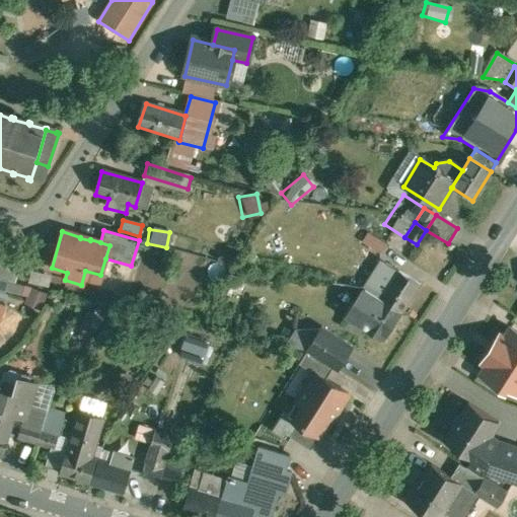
[(386,245),(367,233),(361,243),(380,254),(386,245)]
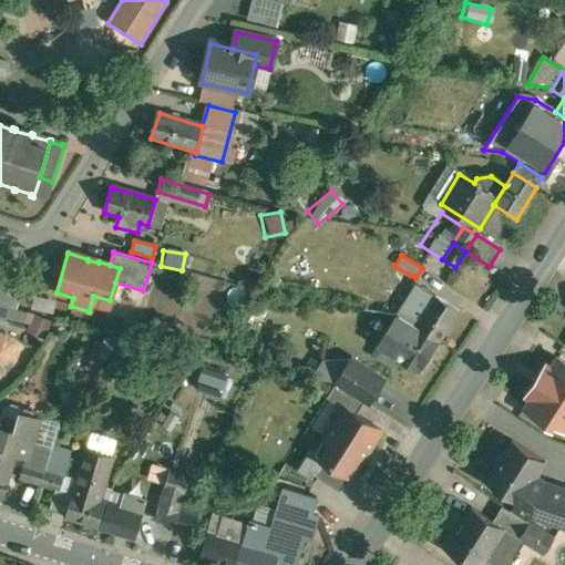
[(456,311),(434,297),(421,288),(409,307),(422,316),(415,327),(438,341),(456,311)]
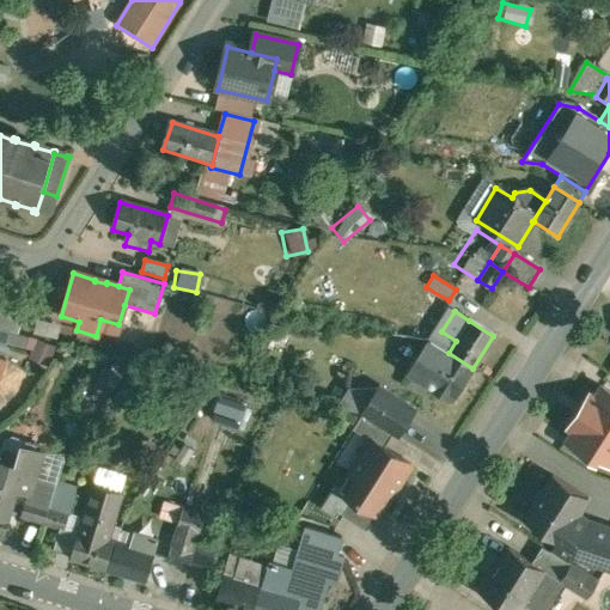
[(22,321),(0,313),(0,328),(17,334),(22,321)]
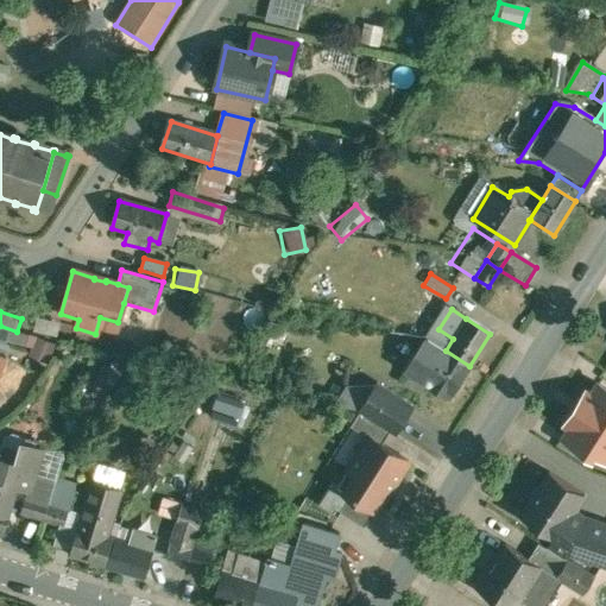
[(446,351),(427,339),(406,372),(448,398),(469,366),(446,351)]
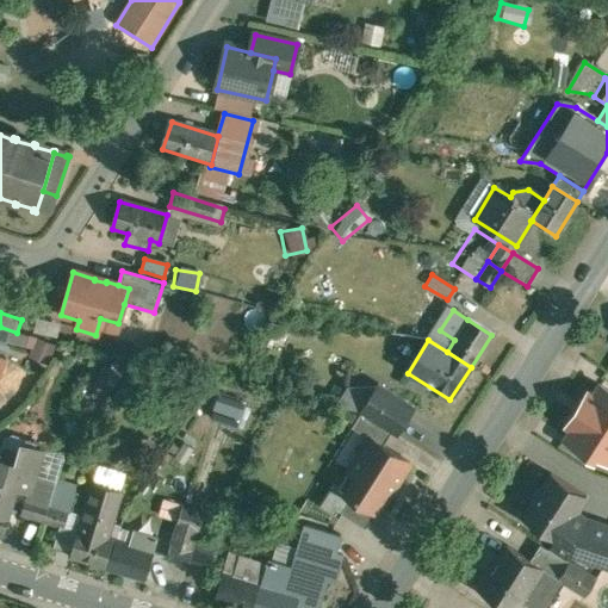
[(414,408),(377,385),(360,413),(391,433),(396,436),(414,408)]
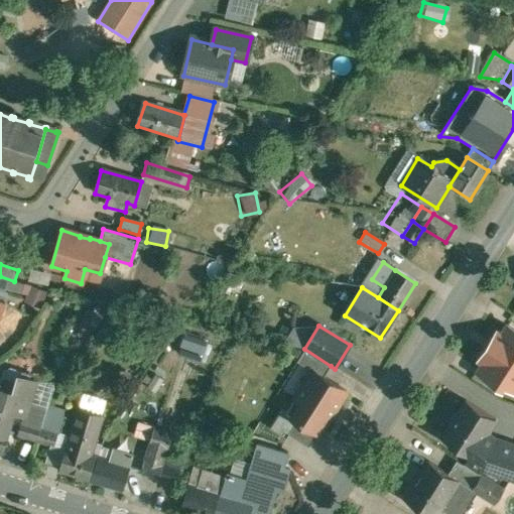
[(513,332),(506,327),(500,337),(495,334),(478,361),(483,364),(476,374),(500,389),(502,385),(513,393),(513,332)]
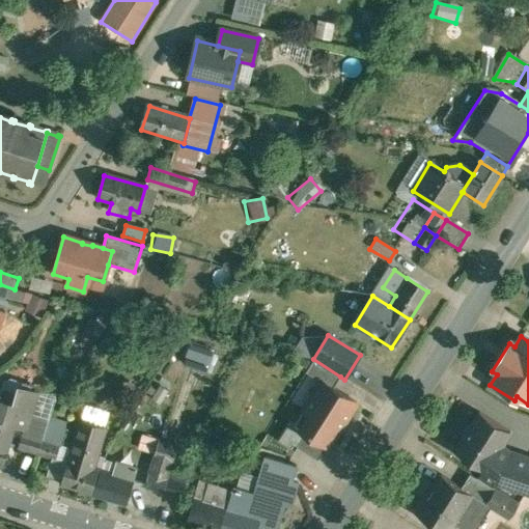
[(211,351),(188,343),(181,364),(203,372),(211,351)]
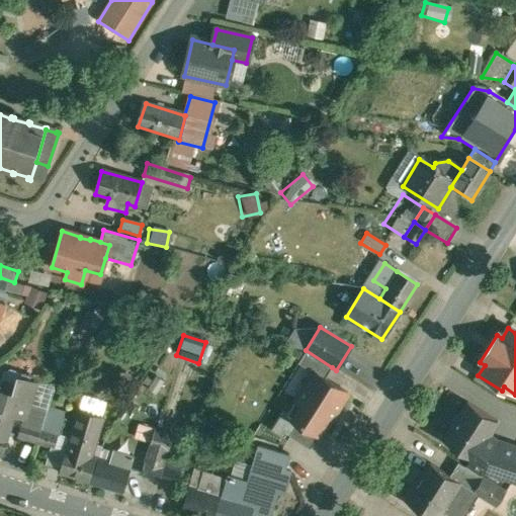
[(332,367),(306,351),(297,364),(313,373),(323,380),(324,379),(332,367)]
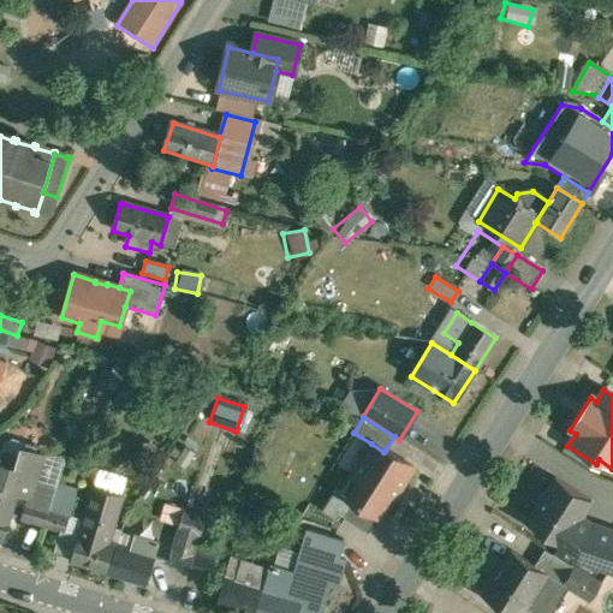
[(11,439),(3,444),(0,452),(0,465),(15,469),(21,448),(22,442),(11,439)]
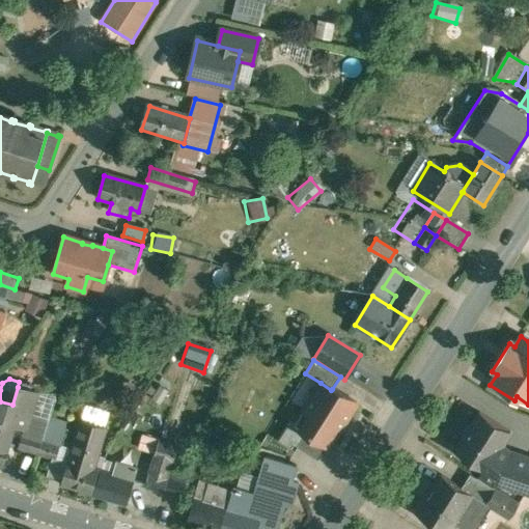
[(331,390),(321,383),(294,424),(289,421),(277,442),(289,449),(293,445),(291,444),(300,429),(327,446),(328,447),(356,404),(332,389),(331,390)]
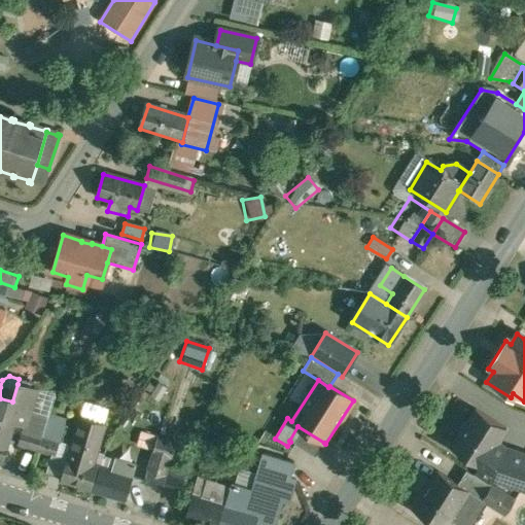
[(12,401),(0,398),(0,462),(7,439),(7,438),(12,422),(24,426),(28,414),(35,390),(18,384),(12,401)]
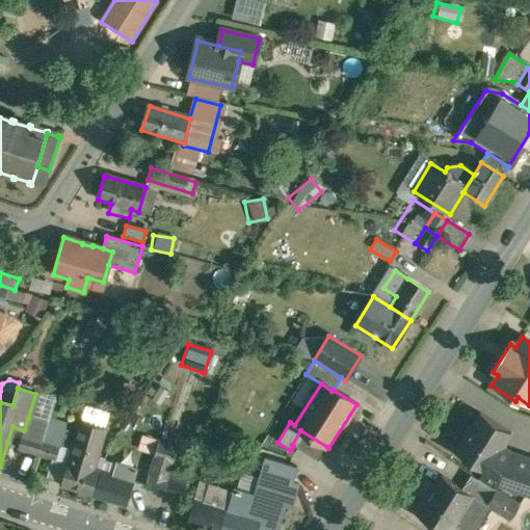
[(510,433),(479,414),(454,452),(498,480),(496,485),(529,497),(529,461),(507,454),(501,449),(510,433)]
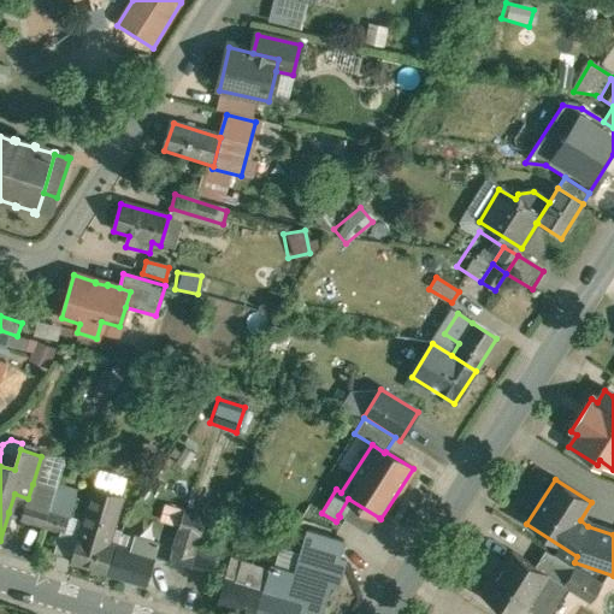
[(53,490),(33,484),(28,499),(22,520),(42,526),(53,490)]
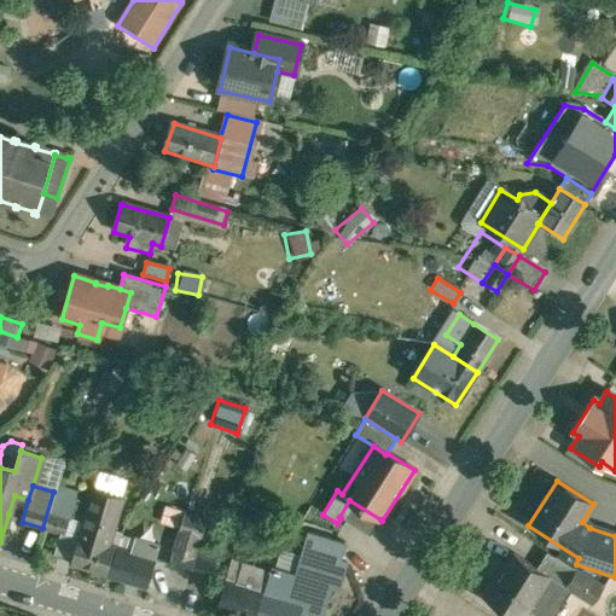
[(79,495),(54,487),(53,492),(52,499),(48,512),(69,518),(68,519),(70,521),(79,495)]
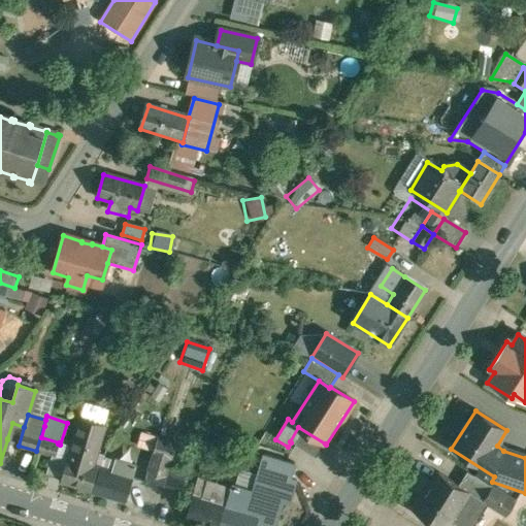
[(103,426),(79,419),(61,481),(93,491),(100,467),(92,465),(103,426)]
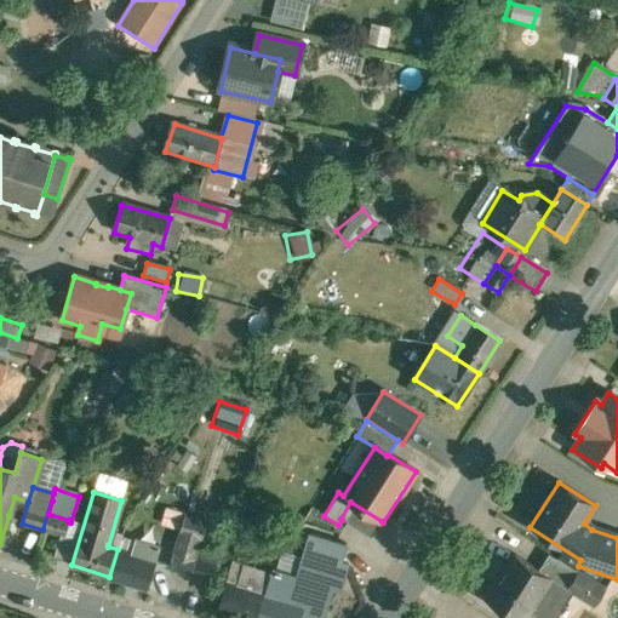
[(382,521),(350,502),(341,519),(342,520),(371,538),(382,521)]
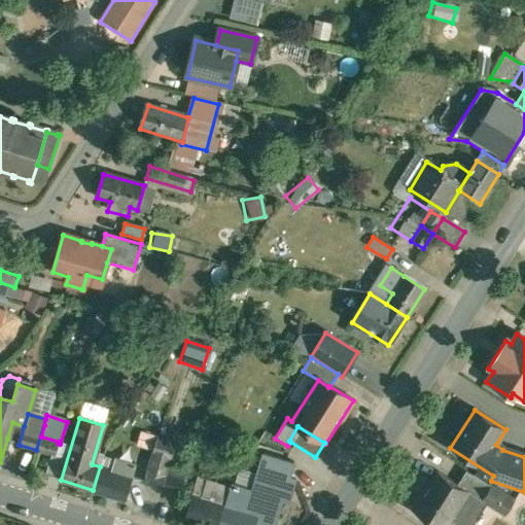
[(153,435),(140,432),(137,447),(150,450),(153,435)]
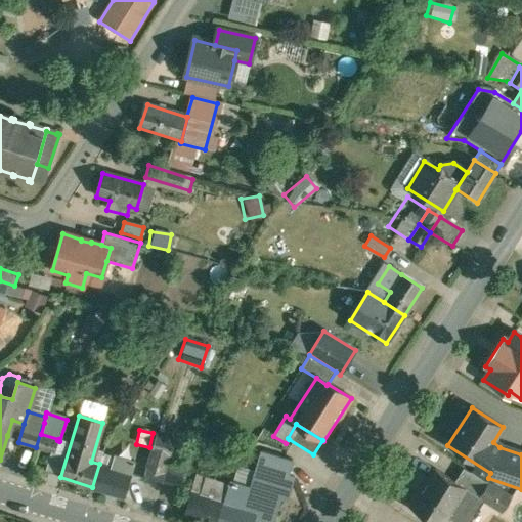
[(58,439),(41,434),(37,447),(54,452),(57,440),(58,439)]
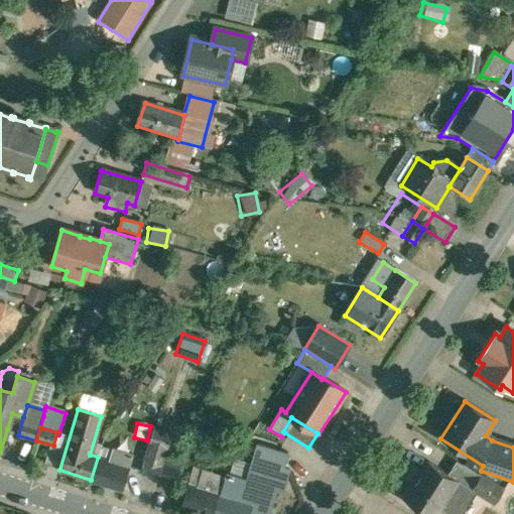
[(172,433),(156,429),(147,459),(162,464),(166,451),(166,450),(168,447),(172,433)]
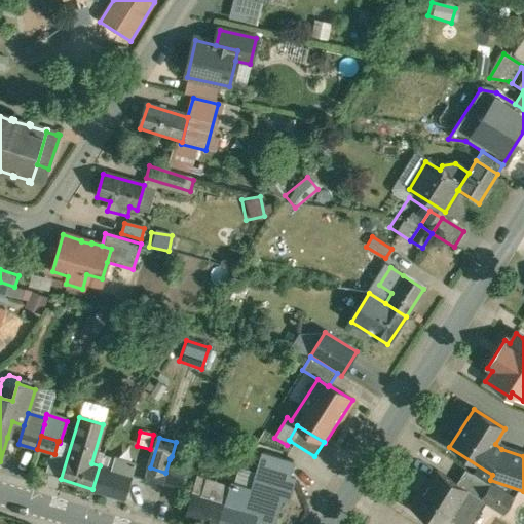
[(252,488),(231,482),(229,487),(218,523),(254,523),(256,518),(275,523),(283,499),(288,500),(295,479),(290,477),(294,462),(262,453),(252,488)]
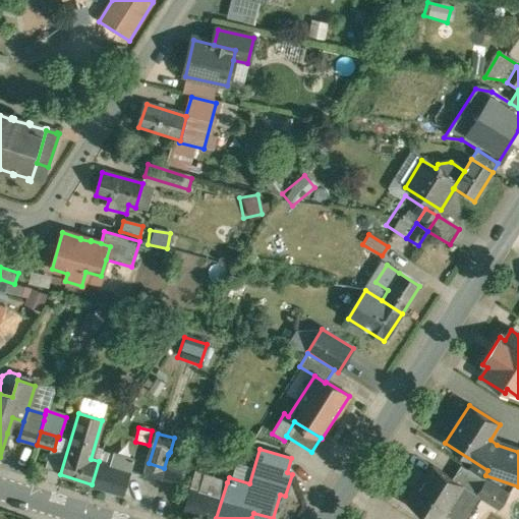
[(112,465),(99,461),(92,484),(124,494),(134,460),(115,454),(112,465)]
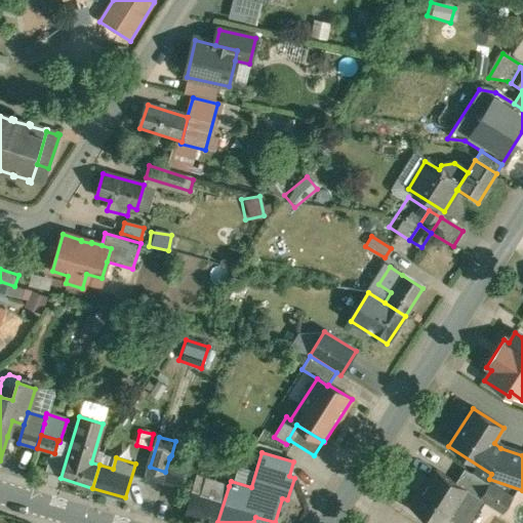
[(178,460),(169,457),(169,458),(165,472),(183,478),(186,469),(176,466),(178,460)]
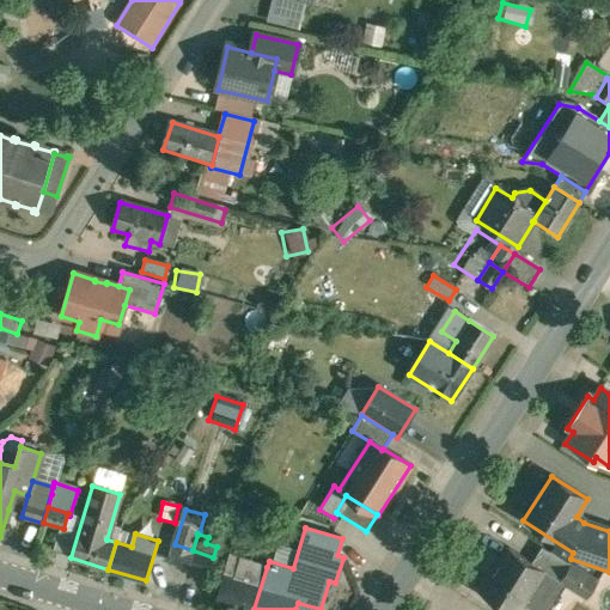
[(175,544),(174,544),(169,560),(188,566),(193,550),(175,544)]
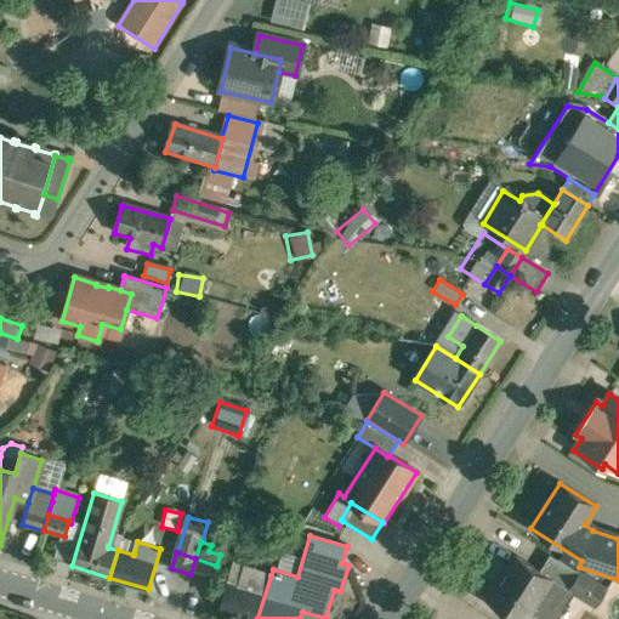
[(607,589),(572,567),(554,558),(549,555),(539,572),(551,579),(550,580),(569,592),(595,608),(607,589)]
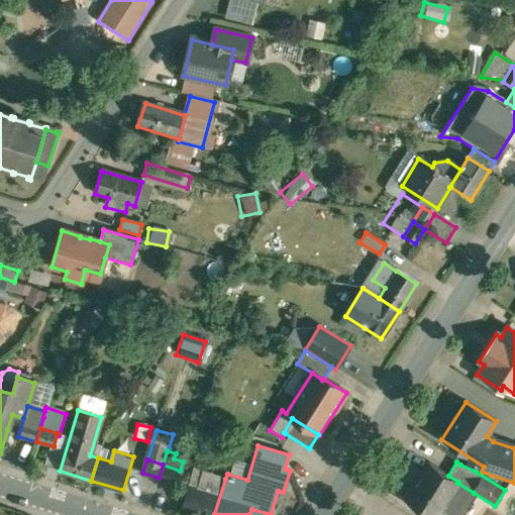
[(448,476),(429,462),(416,483),(414,482),(403,499),(427,514),(437,514),(441,509),(449,514),(458,514),(474,493),(457,483),(458,482),(448,476)]
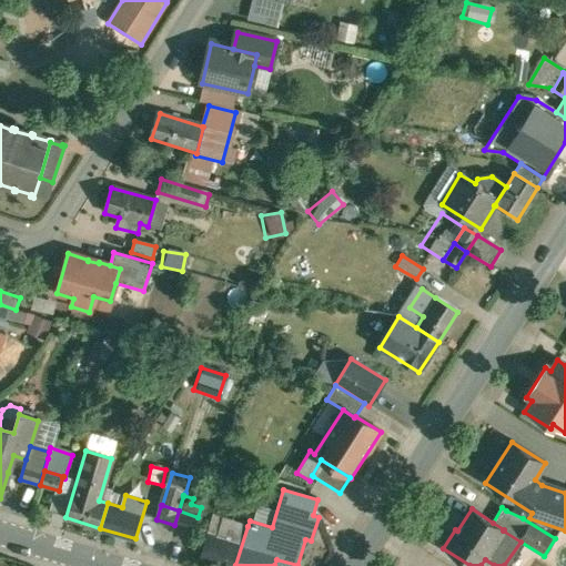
[(198,517),(179,511),(174,525),(193,532),(198,517)]
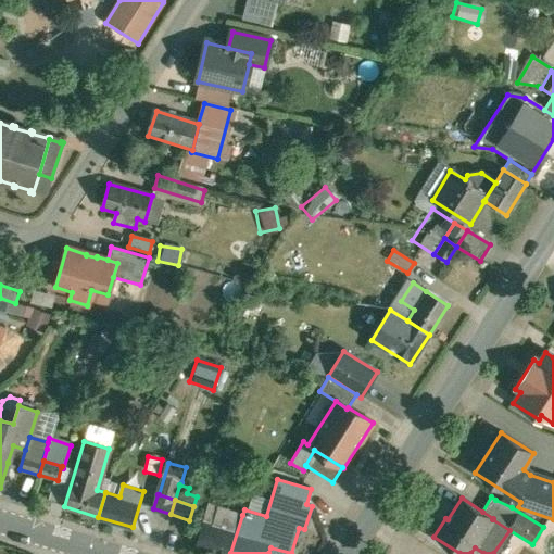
[(219,507),(214,526),(204,523),(197,548),(217,553),(230,553),(242,515),(219,507)]
